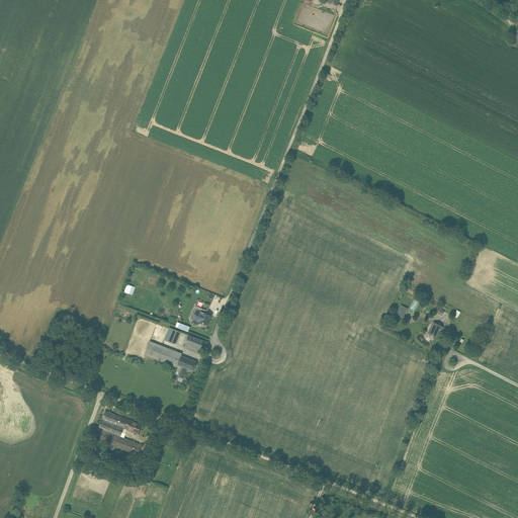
[(402,306),(397,315),(402,317),(407,309),(402,306)]
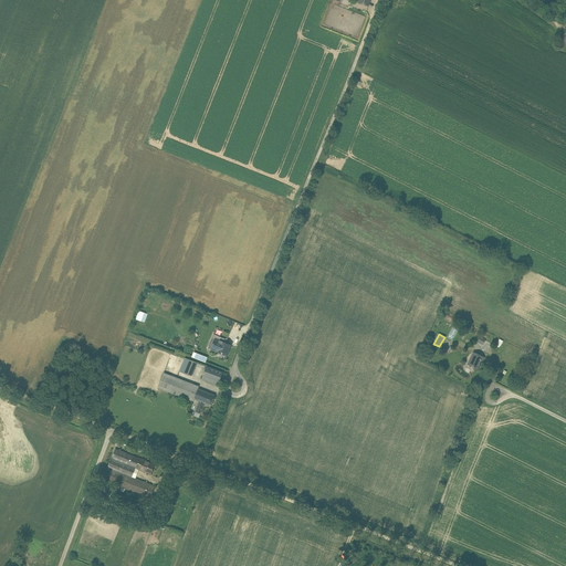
[(226,343),(216,339),(213,344),(212,348),(211,349),(218,352),(218,353),(227,356),(230,345),(226,343)]
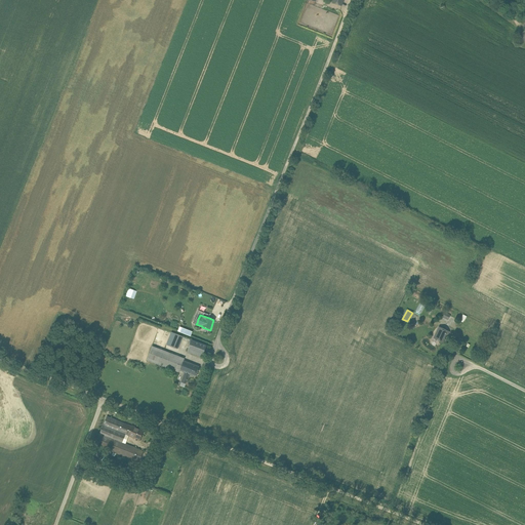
[(179,326),(177,331),(191,335),(193,331),(179,326)]
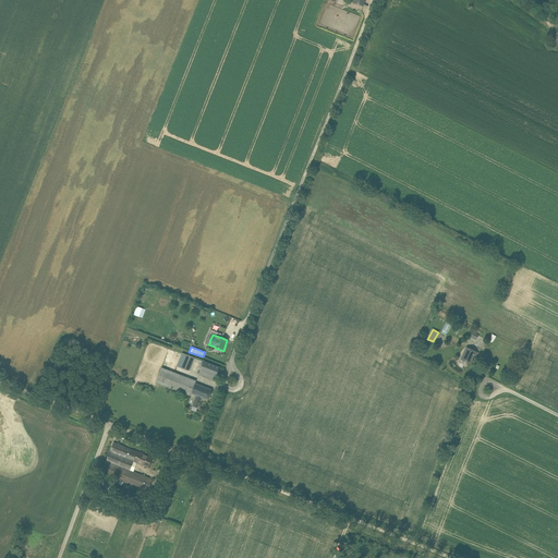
[(477,352),(466,348),(461,360),(471,363),(474,355),(475,356),(477,352)]
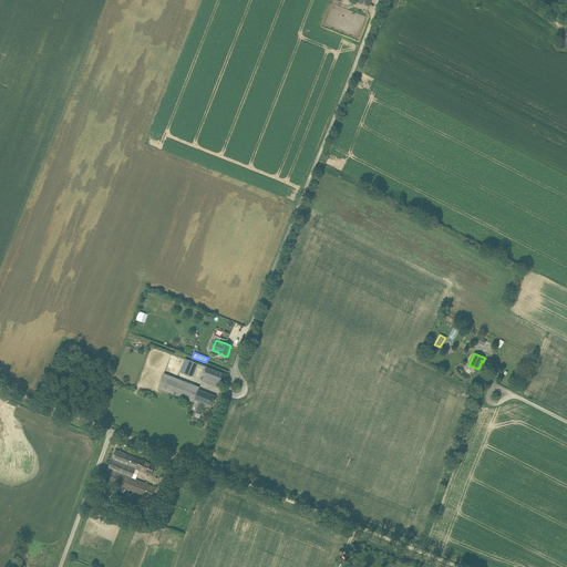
[(189,360),(186,359),(181,372),(184,374),(189,360)]
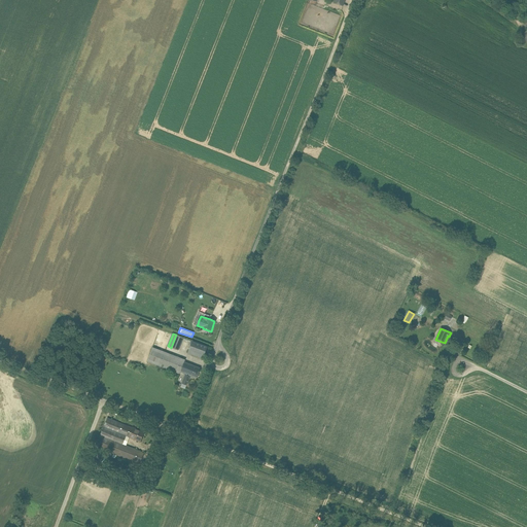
[(176,335),(171,348),(178,350),(183,338),(176,335)]
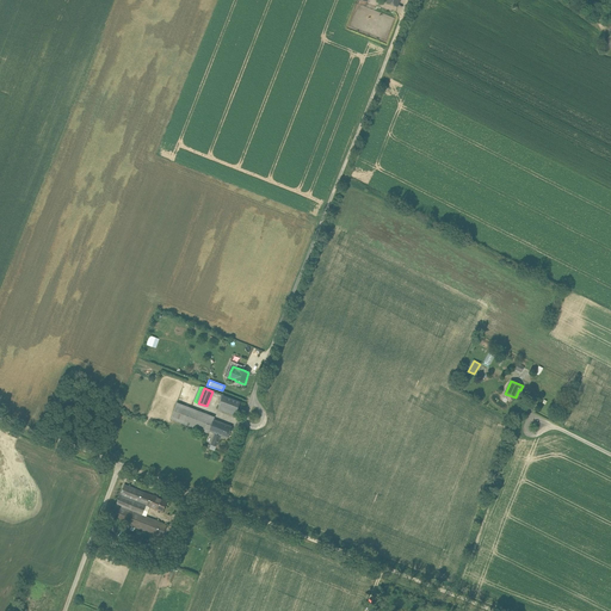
[(164,403),(149,395),(146,401),(160,409),(164,403)]
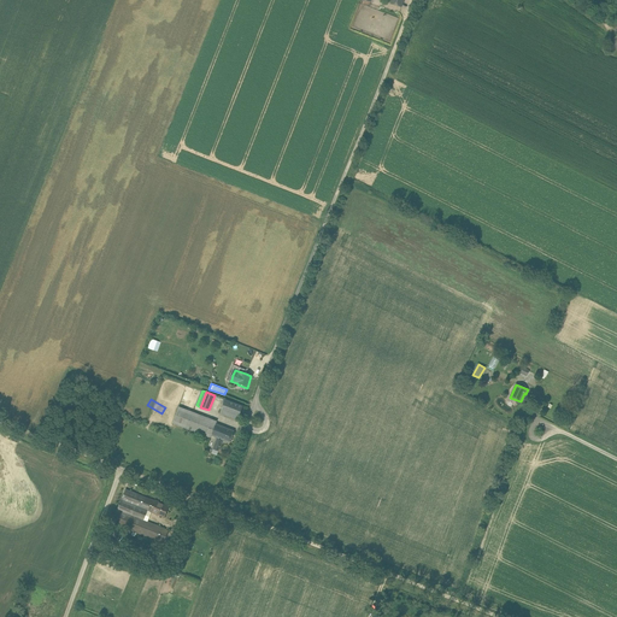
[(244,406),(225,399),(219,413),(238,421),(244,406)]
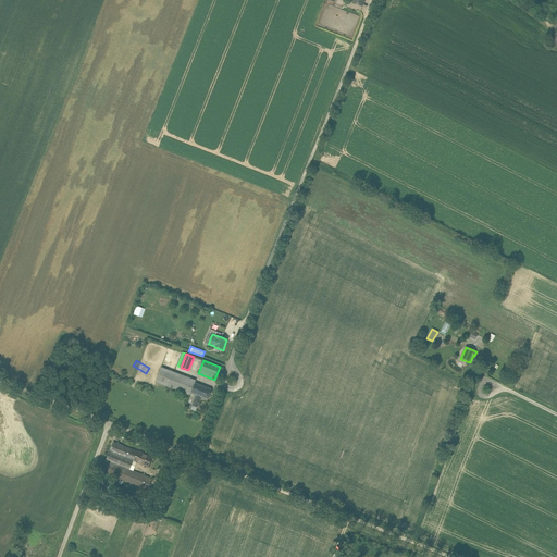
[(149,368),(146,373),(151,376),(157,367),(151,363),(149,368)]
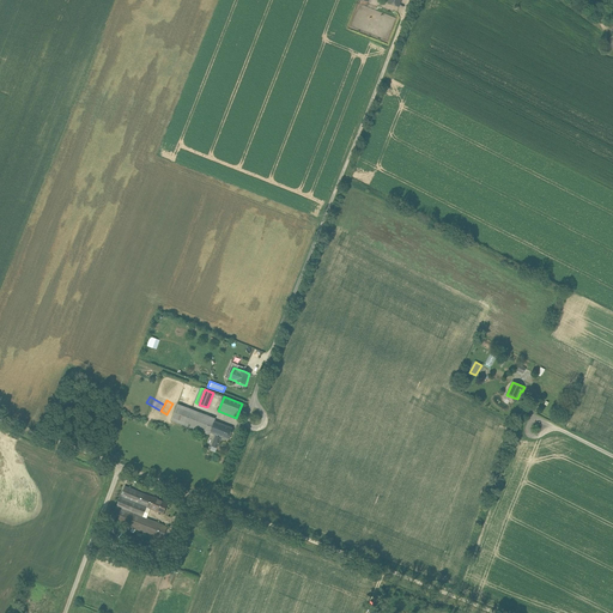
[(214,420),(180,406),(174,422),(210,435),(211,432),(214,422),(214,420)]
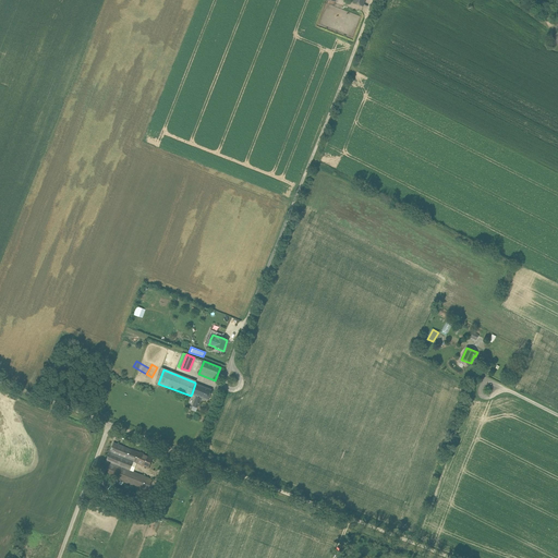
[(211,390),(195,384),(192,393),(197,396),(202,397),(207,399),(211,390)]
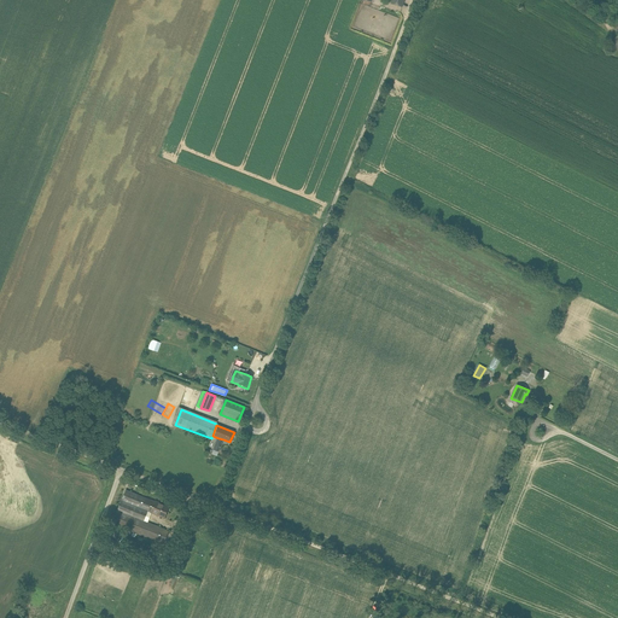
[(219,438),(214,449),(219,452),(223,439),(219,438)]
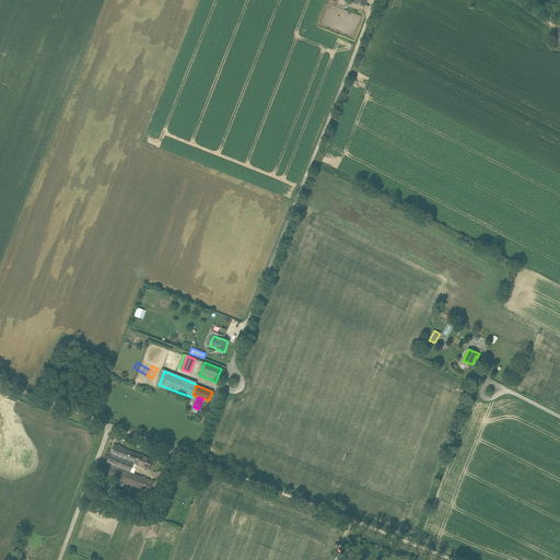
[(135,474),(138,465),(149,469),(153,459),(141,454),(115,444),(115,443),(114,443),(102,474),(148,492),(153,481),(135,474)]
